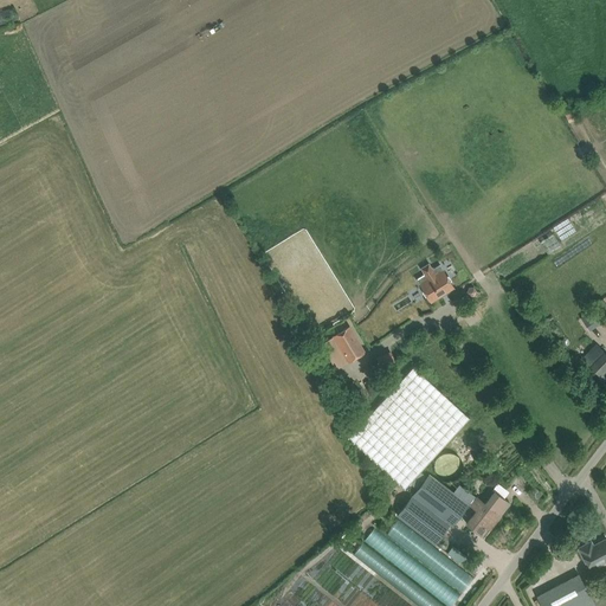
[(0,27),(0,44),(17,40),(12,25),(0,27)]
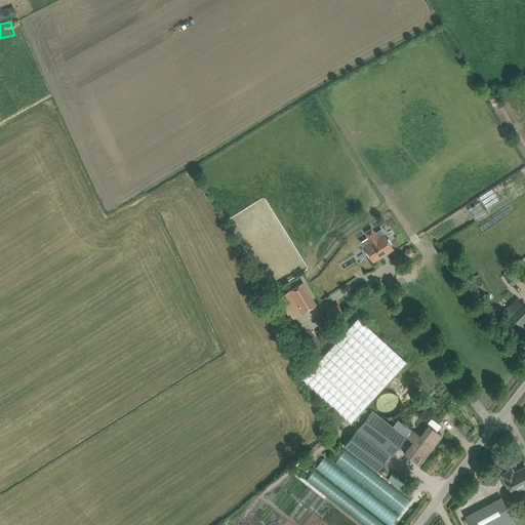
[(501,102),(508,98),(503,90),(497,93),(501,102)]
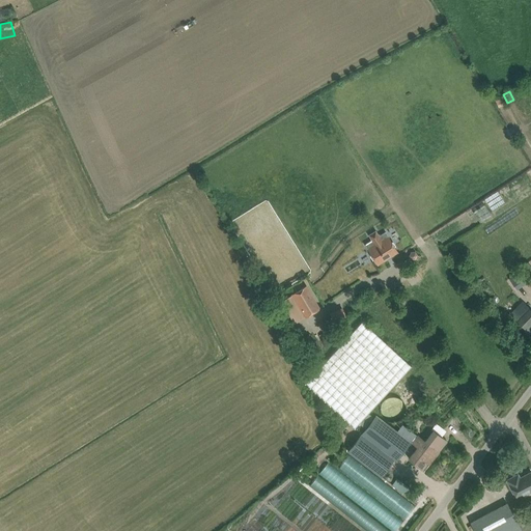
[(487,203),(480,208),(484,214),(492,208),(487,203)]
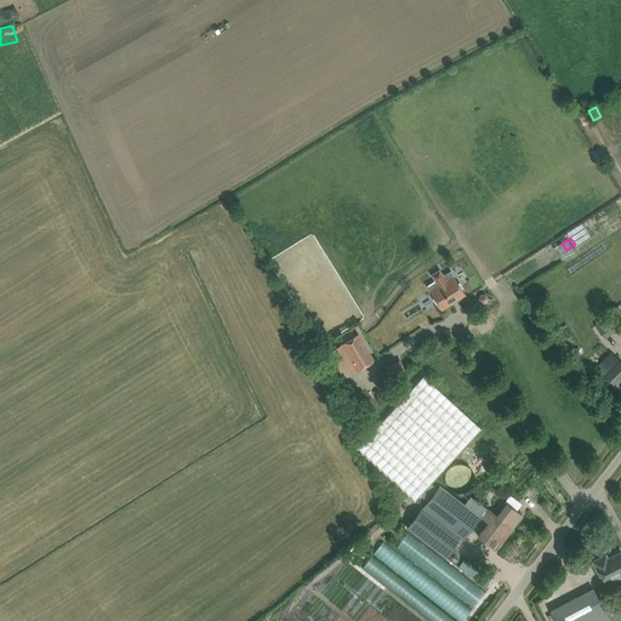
[(444,275),(440,269),(431,274),(434,280),(427,284),(442,308),(465,295),(450,271),(444,275)]
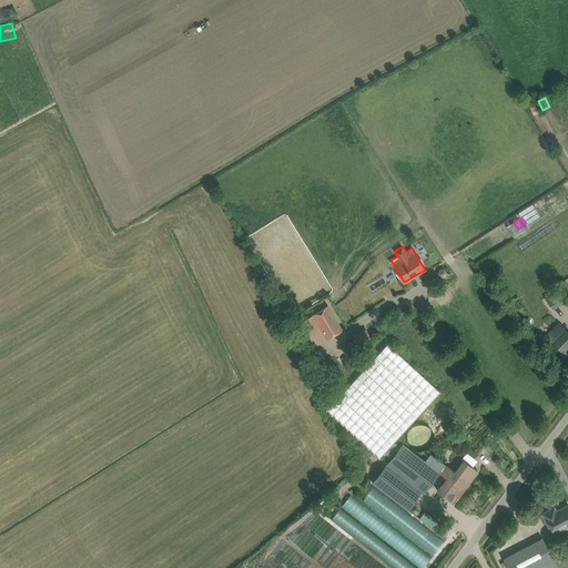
[(567,288),(563,281),(556,285),(563,295),(567,290),(567,288)]
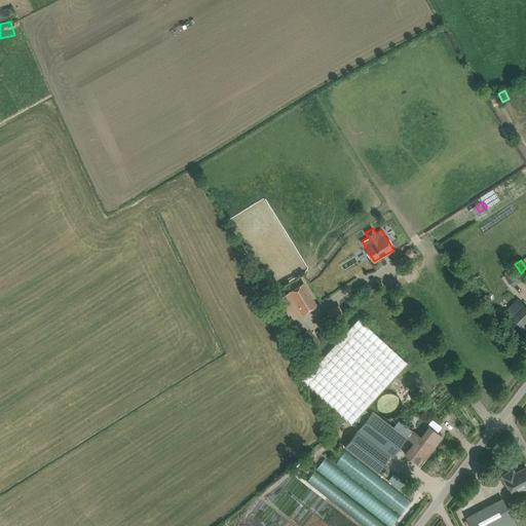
[(292,321),(303,313),(316,305),(303,283),(290,292),(278,299),(292,321)]
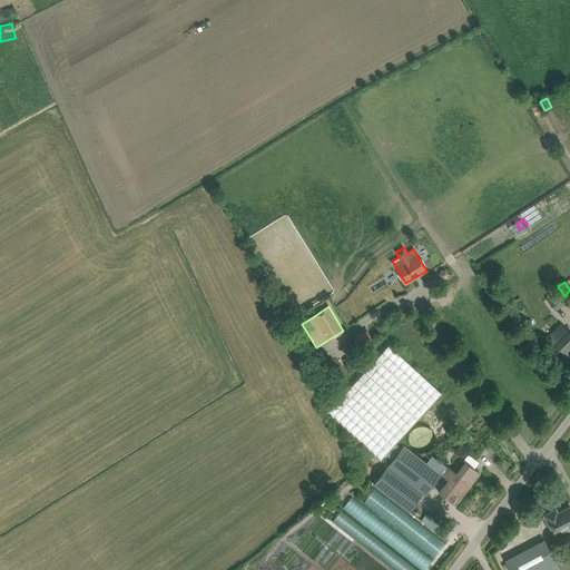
[(404,335),(414,326),(406,318),(396,328),(404,335)]
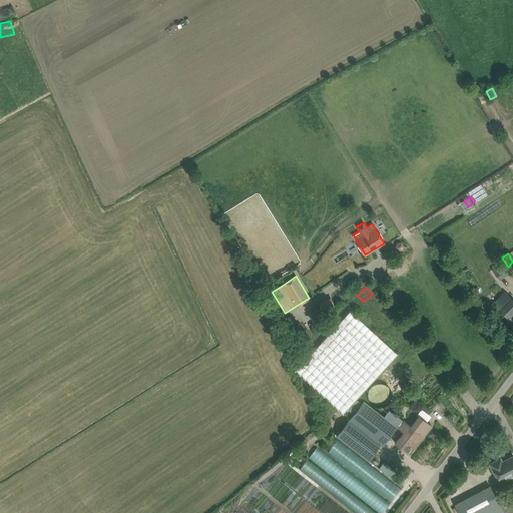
[(342,294),(328,297),(330,307),(344,304),(342,294)]
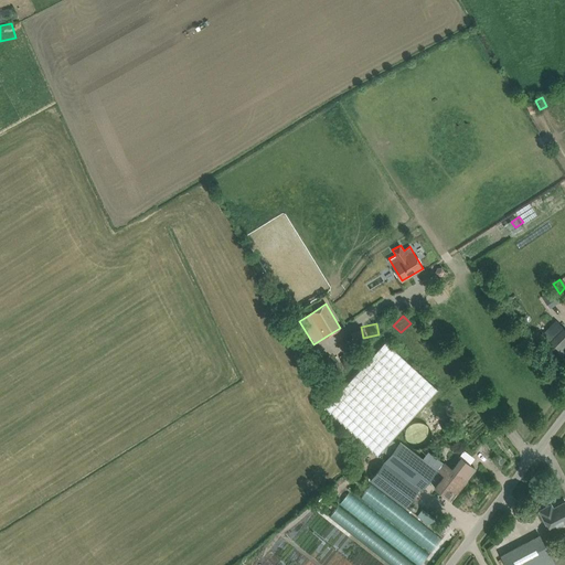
[(560,356),(563,353),(564,354),(564,330),(563,328),(561,329),(556,334),(550,340),(557,348),(554,351),(560,356)]
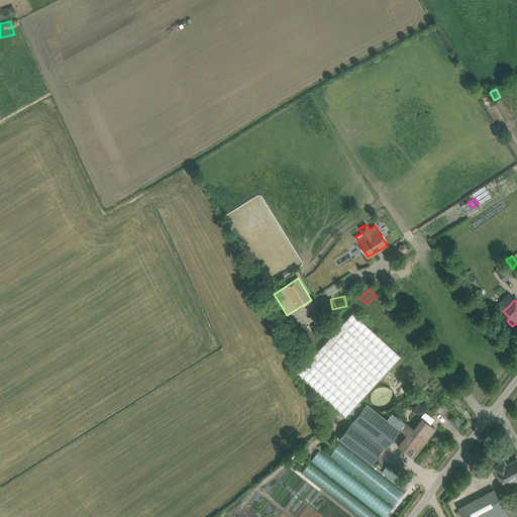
[(352,312),(297,373),(345,417),(401,356),(352,312)]
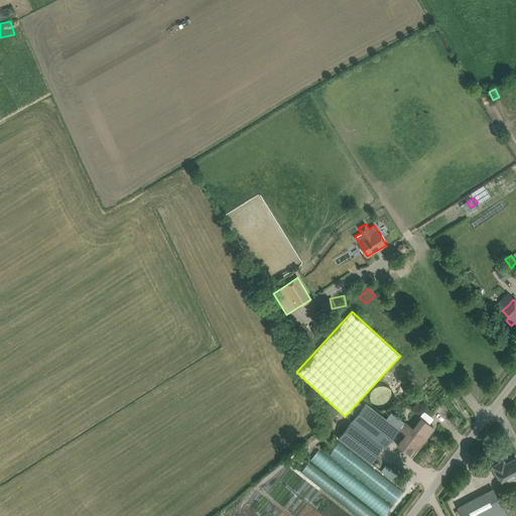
[(350,421),(338,437),(359,454),(362,457),(370,463),(382,446),(384,448),(404,422),(391,412),(386,419),(365,402),(350,421)]
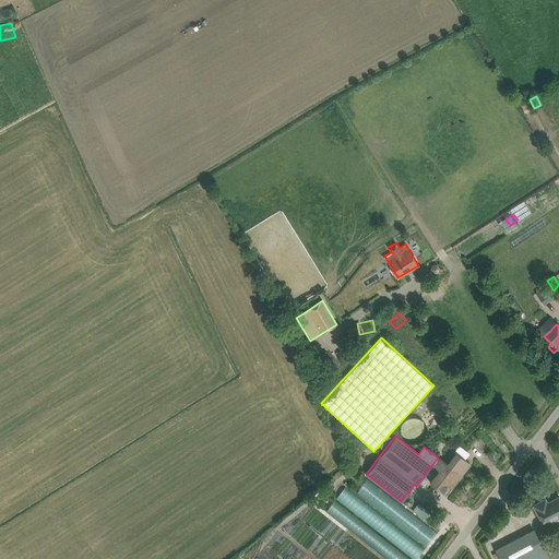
[(440,471),(430,483),(444,494),(450,486),(452,488),(462,475),(470,465),(455,453),(447,463),(441,458),(435,466),(440,471)]
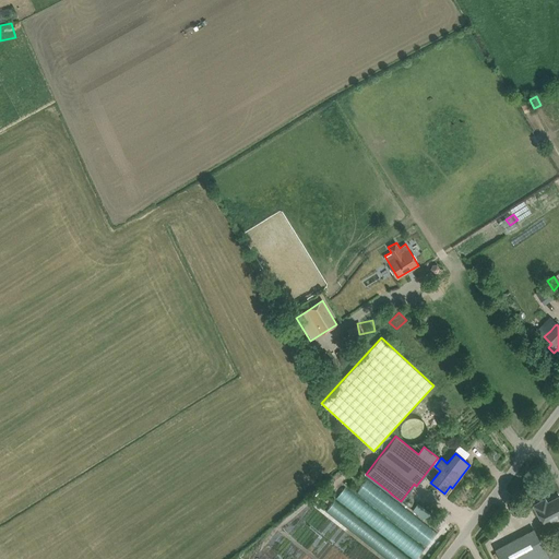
[(351,486),(344,495),(423,557),(430,548),(351,486)]
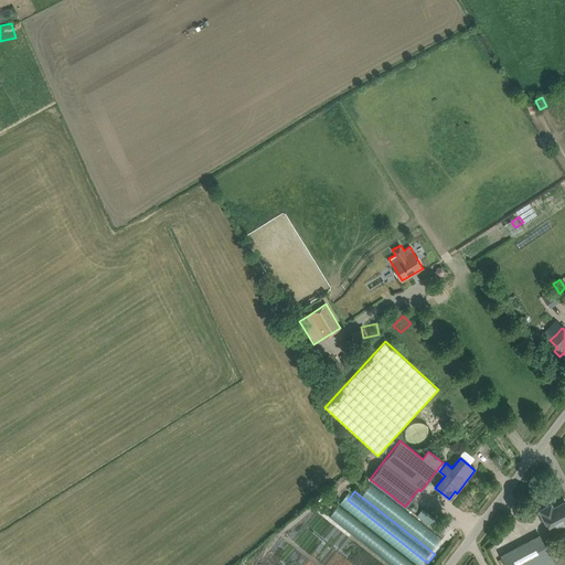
[(545,523),(547,522),(551,530),(564,522),(564,502),(548,511),(546,507),(540,511),(545,523)]
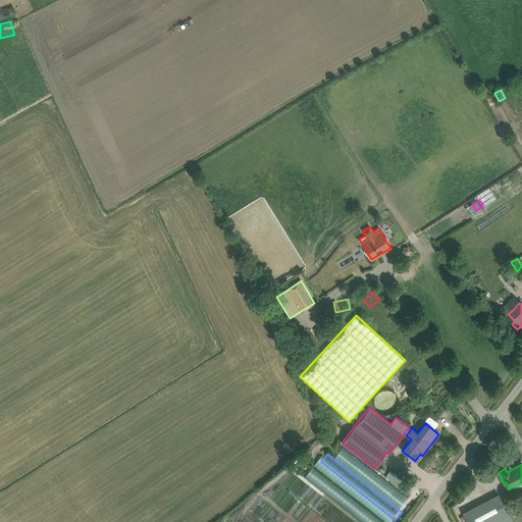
[(400,478),(389,470),(385,476),(396,484),(400,478)]
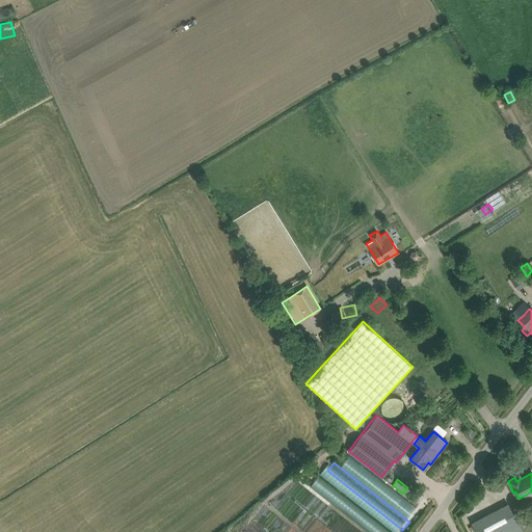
[(472,524),(476,531),(531,531),(531,515),(529,517),(519,524),(508,504),(472,524)]
